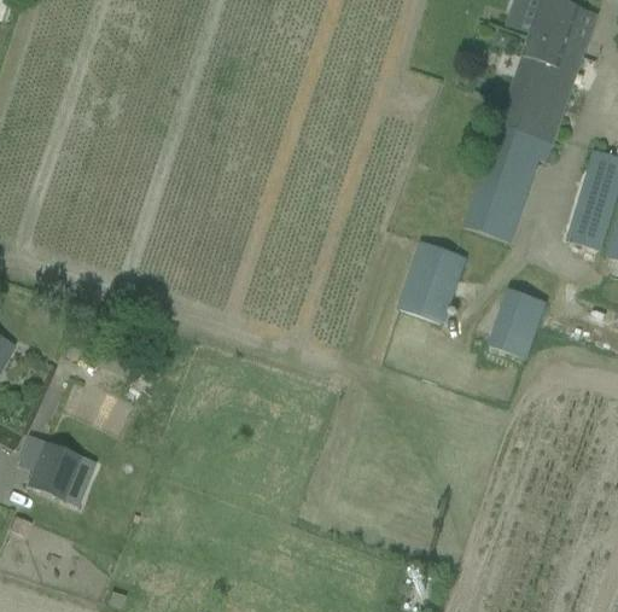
[(541,0),(509,92),(563,110),(588,39),(598,12),(581,6),(563,0),(541,0)]
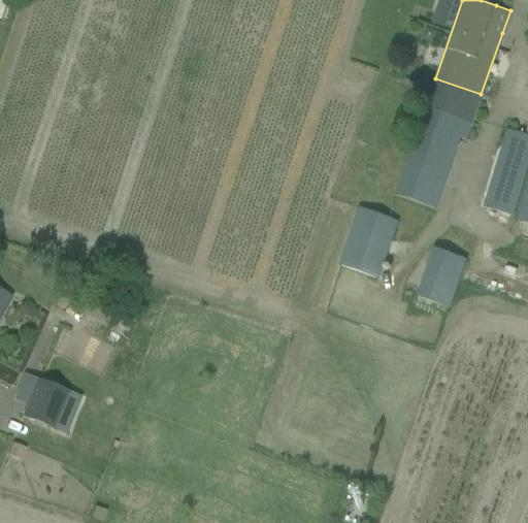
[(435,78),(421,121),(466,137),(481,94),(435,78)]
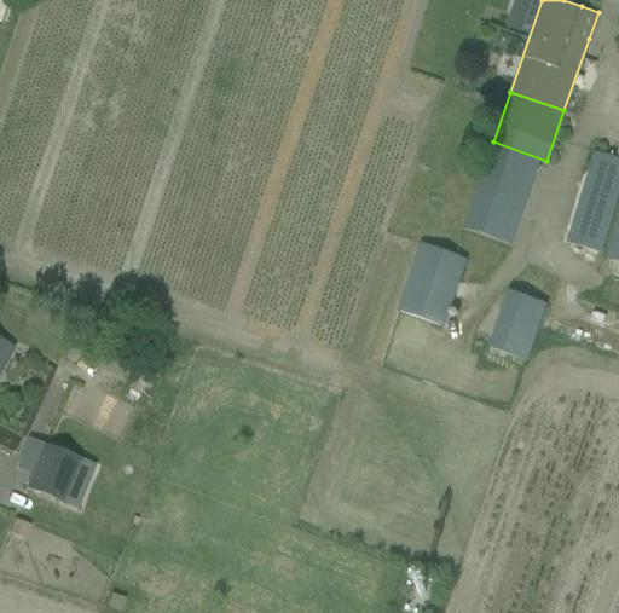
[(603,250),(618,196),(618,156),(594,149),(567,240),(603,250)]
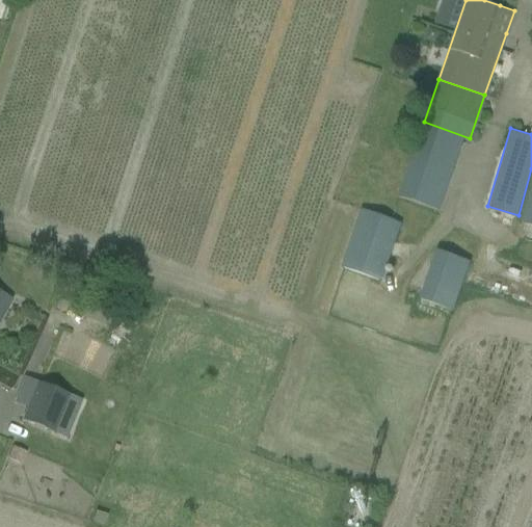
[(414,153),(410,161),(407,170),(399,194),(440,208),(453,166),(414,153)]
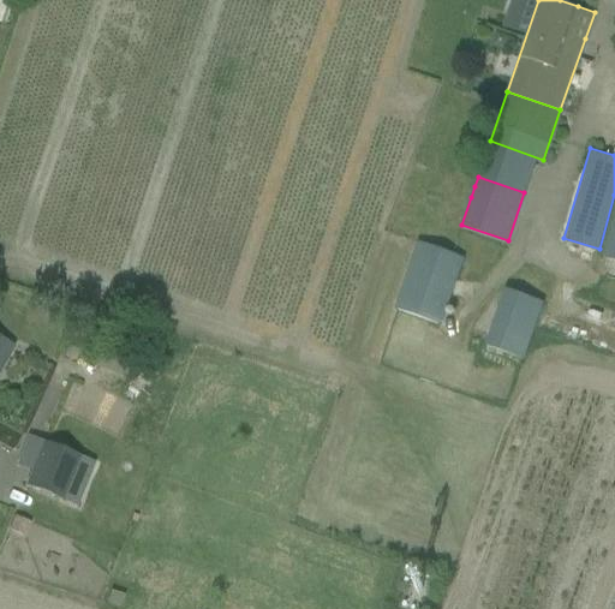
[(614,210),(597,270),(614,275),(614,210)]
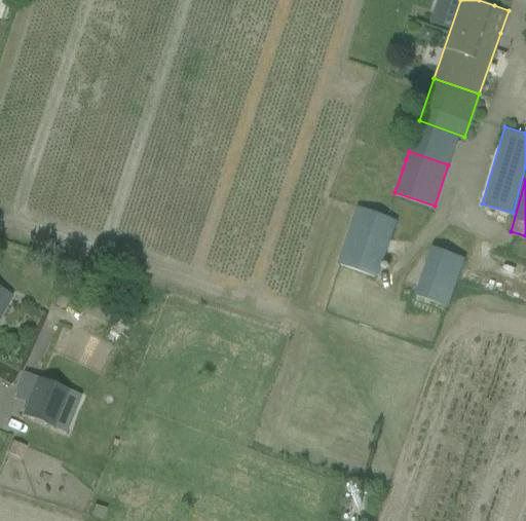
[(360,206),(339,261),(376,274),(397,218),(360,206)]
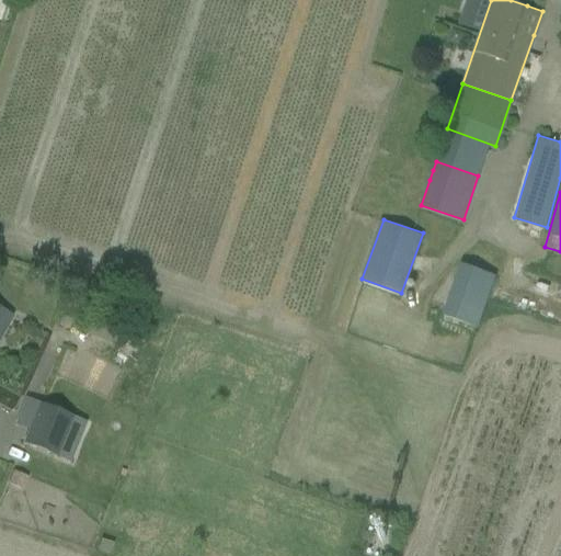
[(496,274),(494,274),(460,261),(442,313),(479,326),(496,274)]
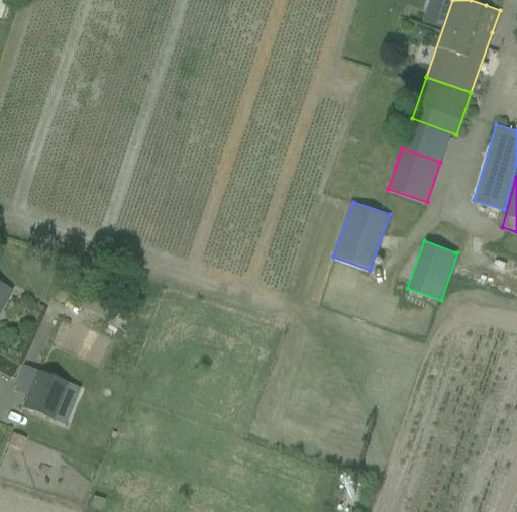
[(0,308),(11,289),(0,281),(0,308)]
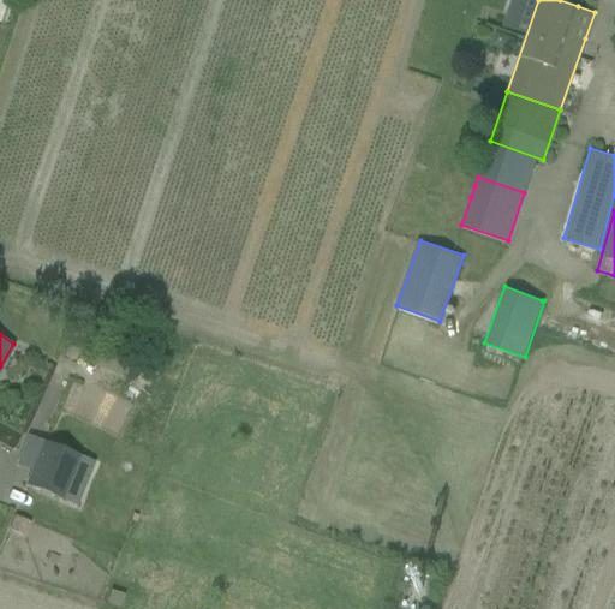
[(27,482),(64,497),(79,454),(45,439),(35,460),(27,482)]
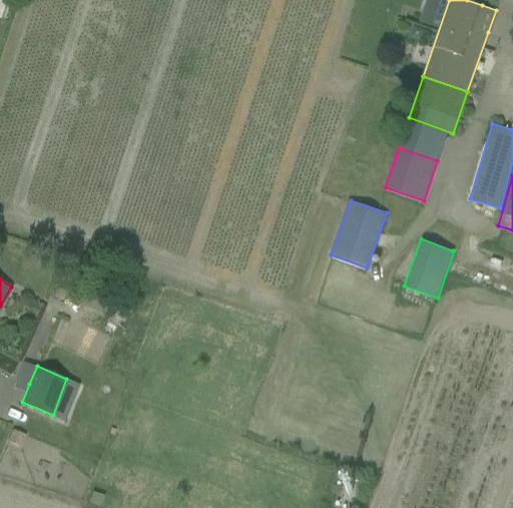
[(12,427),(7,439),(21,445),(26,433),(12,427)]
